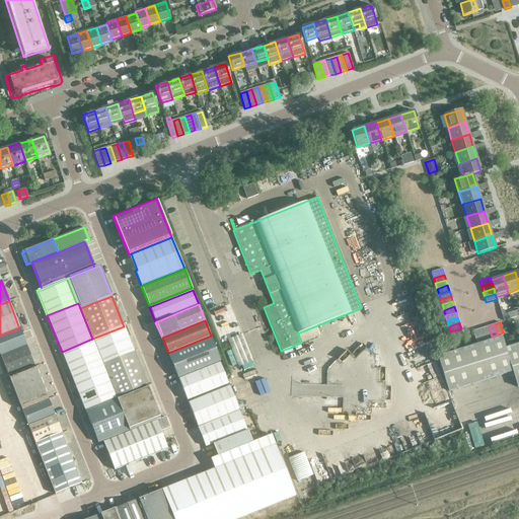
[(487,338),(492,337),(489,325),(484,327),(487,338)]
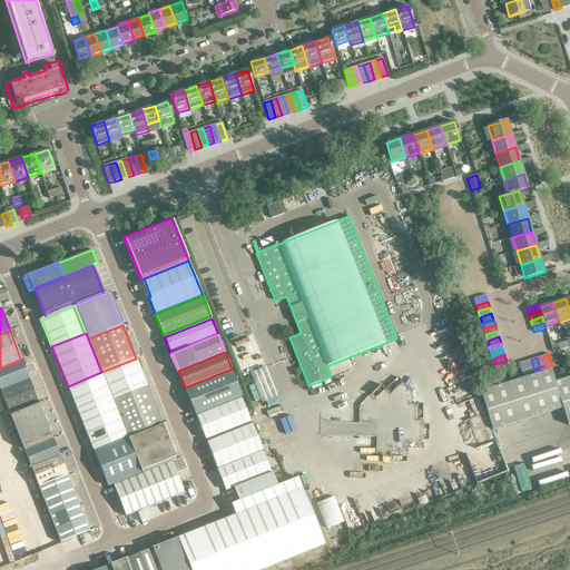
[(101,372),(112,400),(147,385),(136,359),(101,372)]
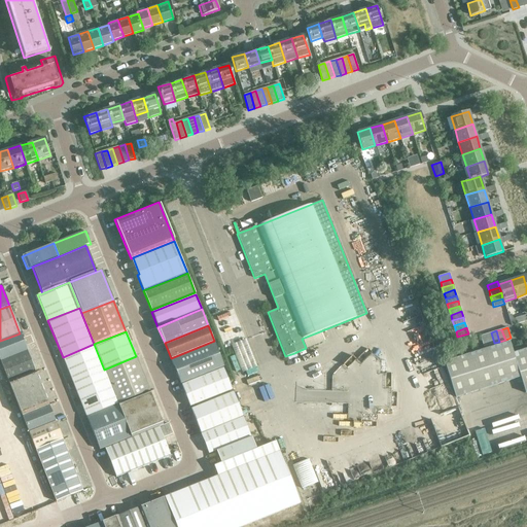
[(489,345),(494,343),(491,332),(486,335),(489,345)]
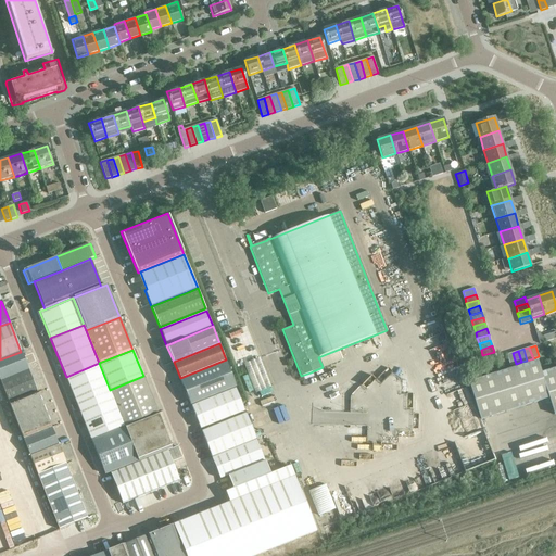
[(0,380),(0,381),(28,370),(21,352),(0,359),(0,380)]
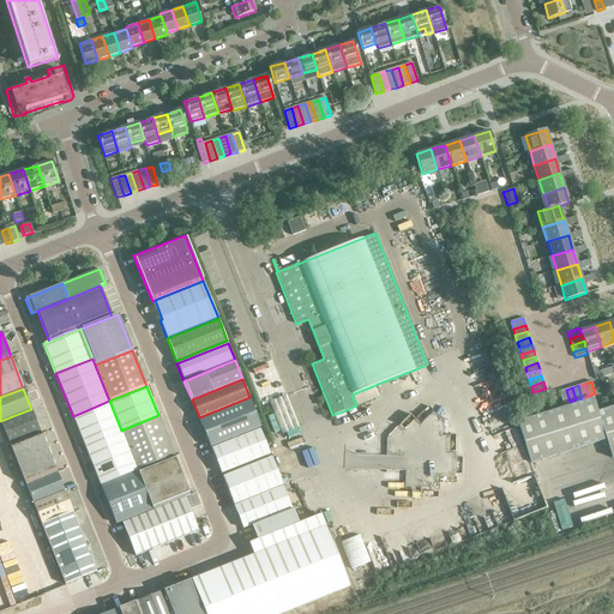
[(547,395),(546,389),(533,392),(535,398),(547,395)]
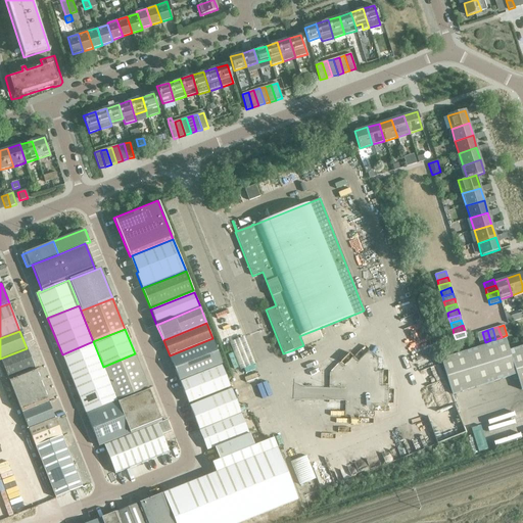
[(479,344),(485,342),(482,332),(476,333),(479,344)]
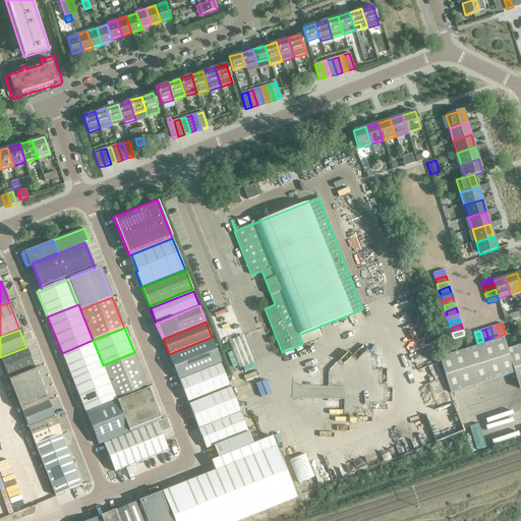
[(520,344),(507,349),(503,338),(439,358),(450,393),(514,372),(519,389),(520,387),(520,344)]
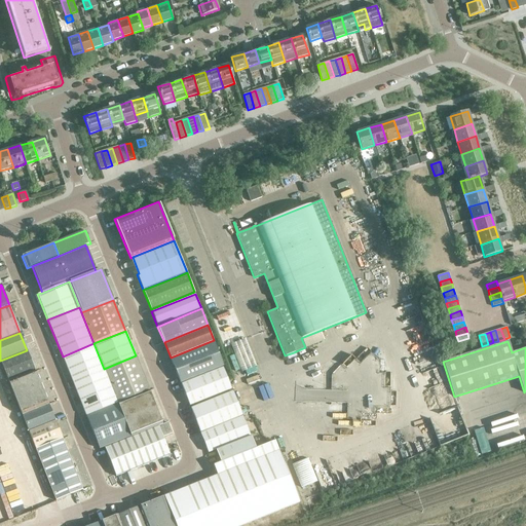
[(171,360),(180,383),(223,366),(214,342),(171,360)]
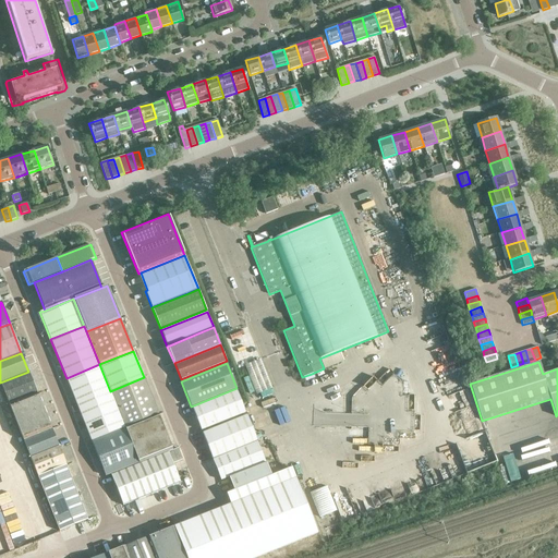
[(110,391),(99,364),(67,378),(76,404),(110,391)]
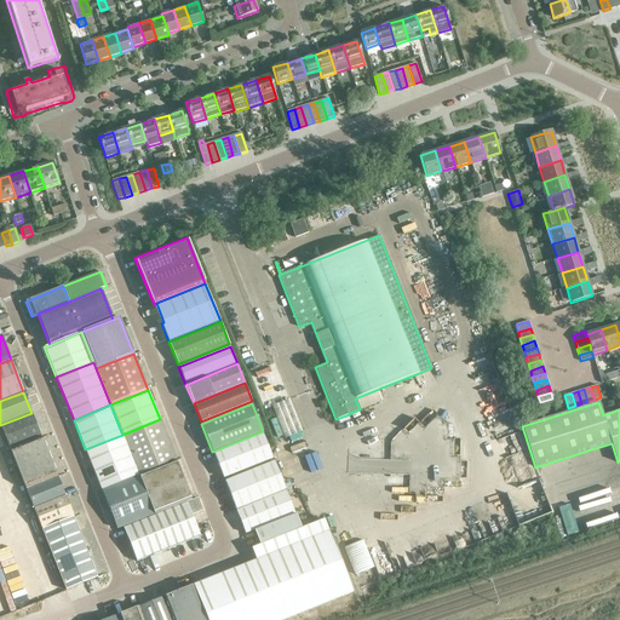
[(41,437),(32,413),(0,425),(10,451),(41,437)]
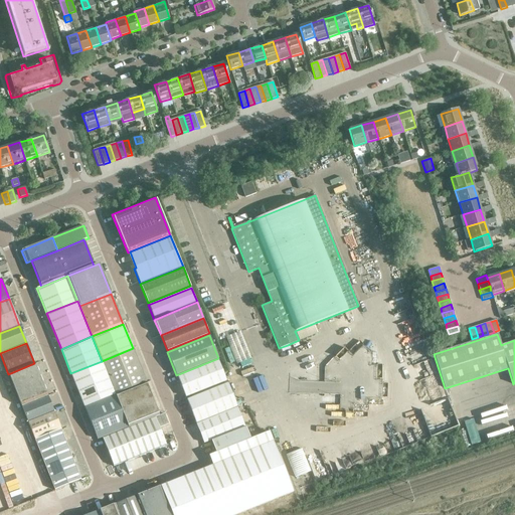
[(235,362),(230,347),(224,350),(229,364),(235,362)]
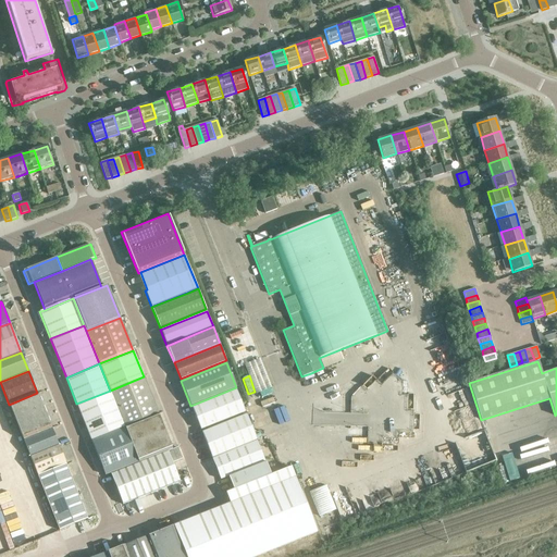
[(158,412),(144,376),(110,391),(124,426),(158,412)]
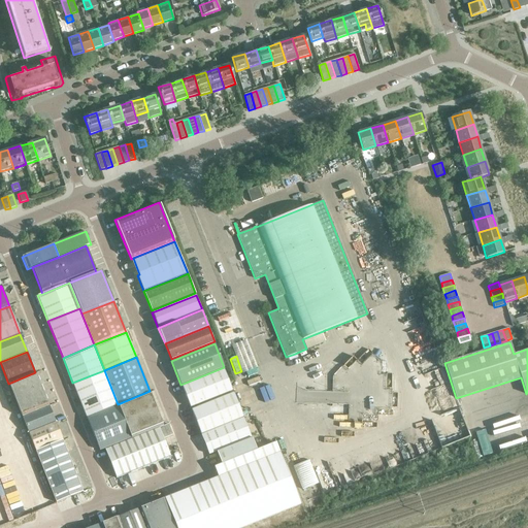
[(245,372),(248,377),(257,373),(256,368),(245,372)]
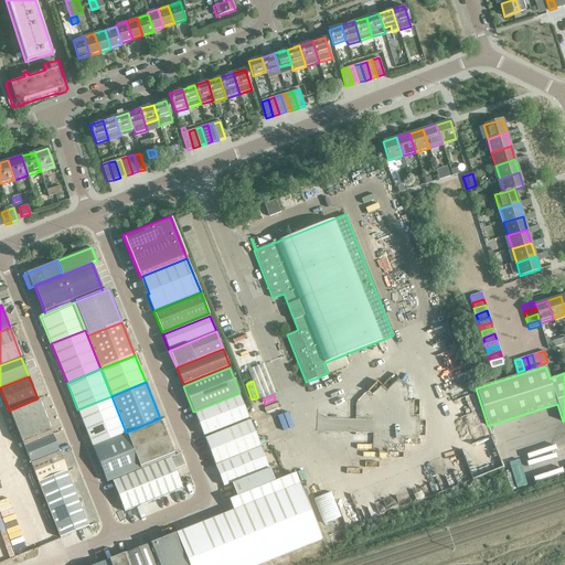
[(203,436),(248,417),(240,395),(194,413),(203,436)]
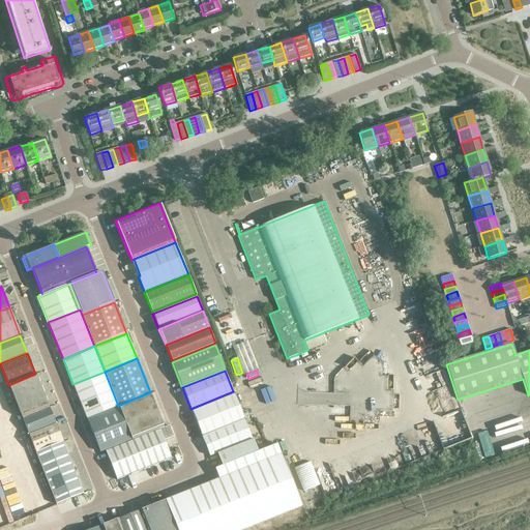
[(105,372),(72,384),(87,419),(118,406),(105,372)]
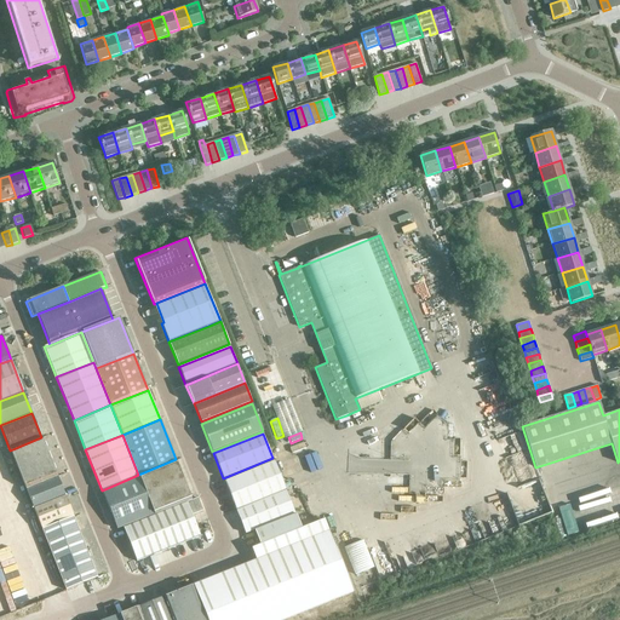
[(41,437),(10,451),(27,491),(57,477),(41,437)]
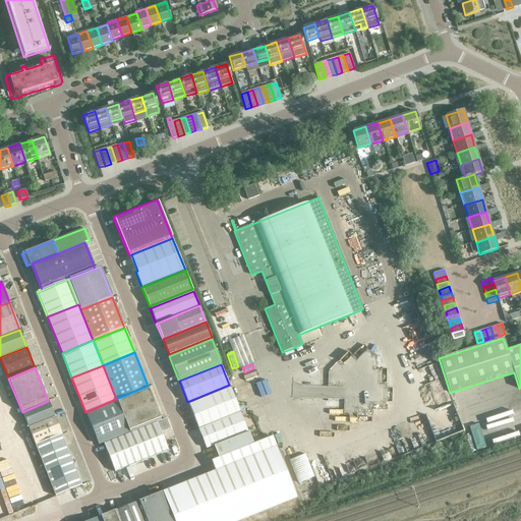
[(161,419),(148,386),(116,399),(129,432),(161,419)]
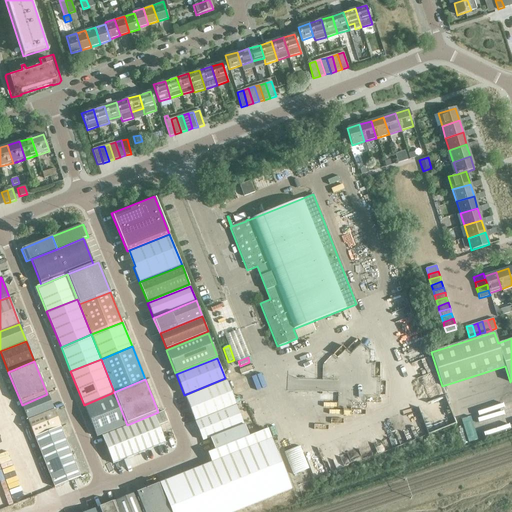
[(186,398),(195,421),(204,417),(236,404),(227,381),(186,398)]
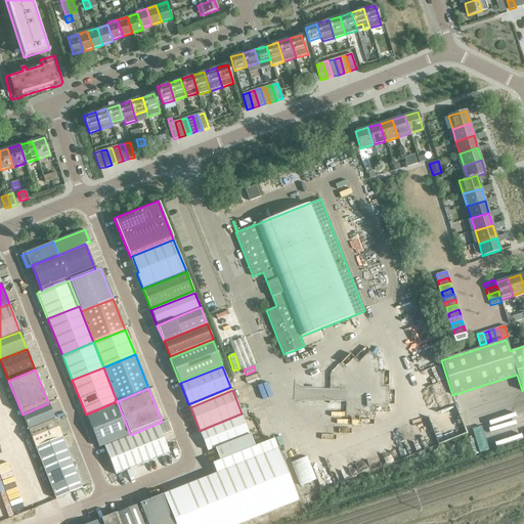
[(117,401),(86,415),(99,447),(130,435),(117,401)]
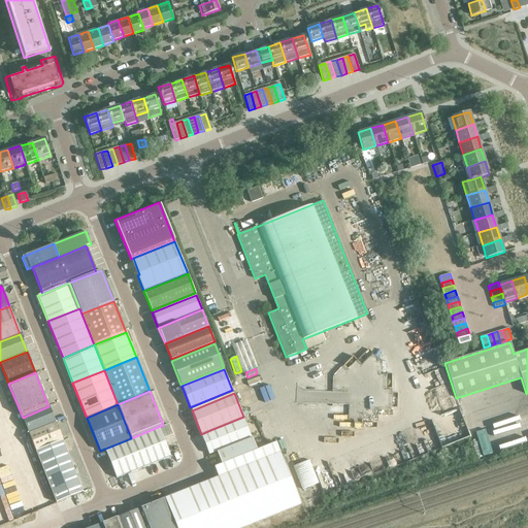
[(56,423),(48,406),(23,418),(29,434),(56,423)]
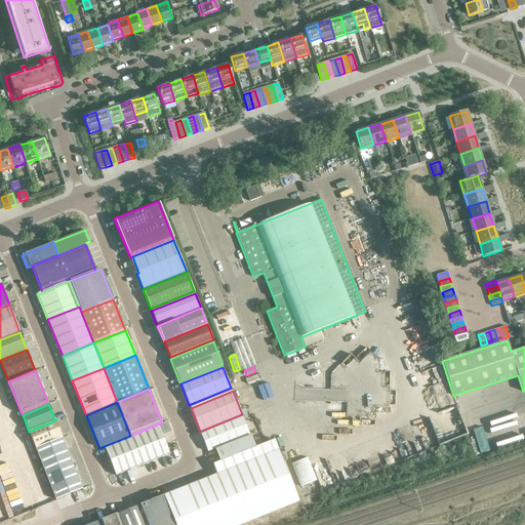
[(200,433),(208,451),(250,435),(242,415),(200,433)]
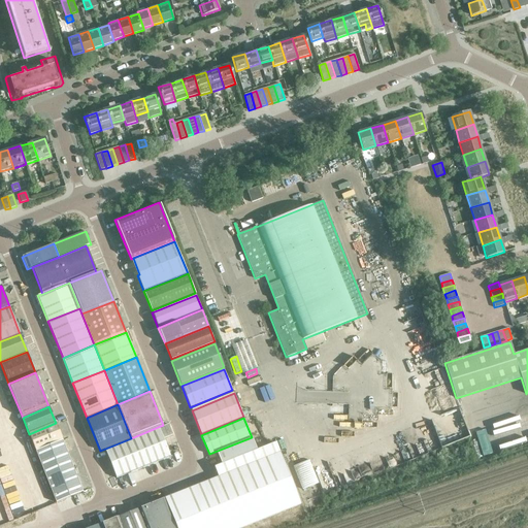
[(56,423),(29,434),(36,451),(63,440),(56,423)]
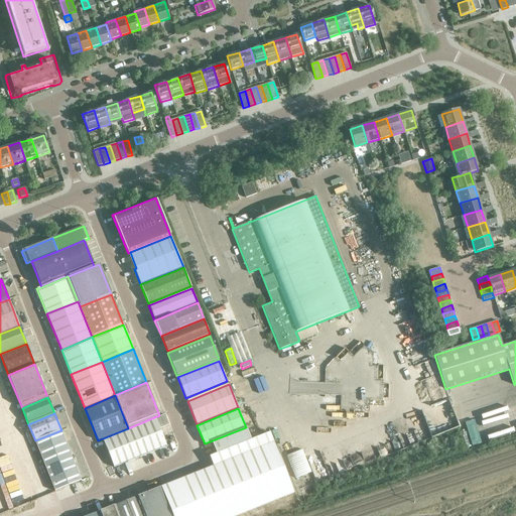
[(155,418),(128,428),(140,457),(166,446),(159,428),(168,424),(163,414),(155,418)]
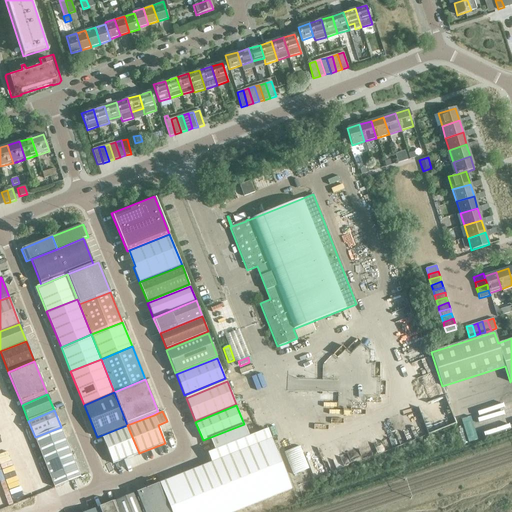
[(139,453),(127,425),(102,436),(113,464),(139,453)]
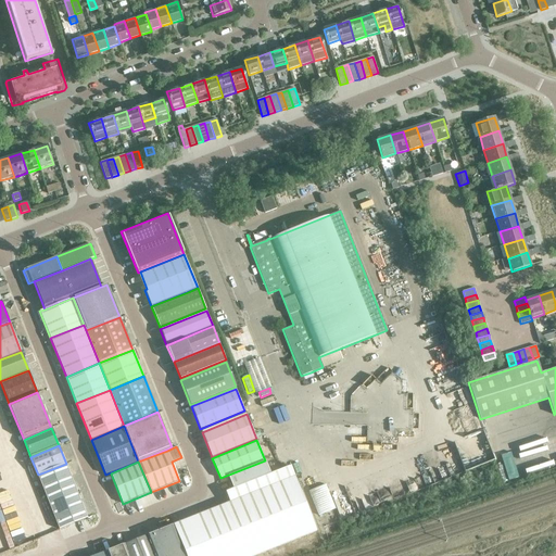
[(234,489),(270,475),(266,462),(228,477),(234,489)]
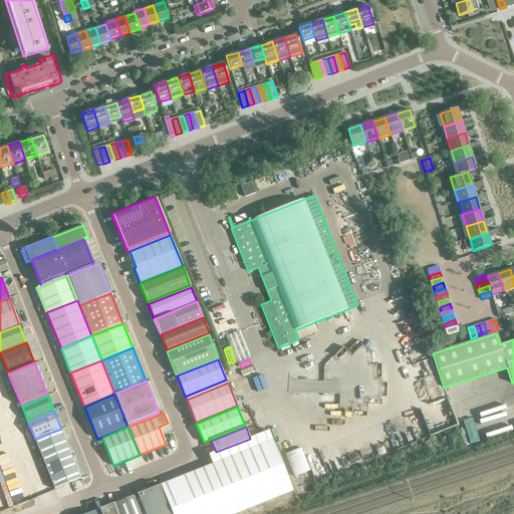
[(61,429),(35,439),(34,439),(54,489),(81,479),(61,429)]
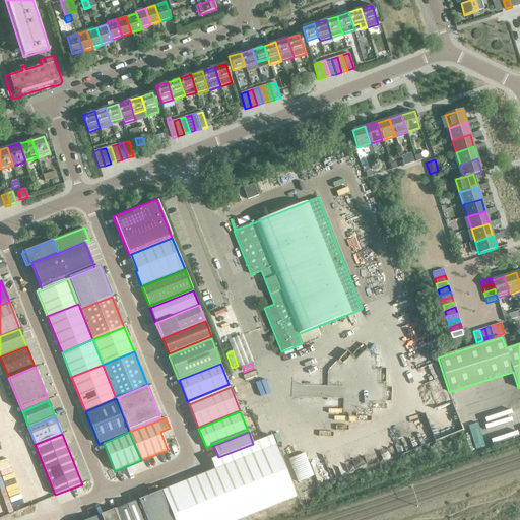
[(253,444),(218,457),(210,460),(214,470),(198,476),(163,491),(167,501),(174,519),(237,519),(271,506),(297,497),(276,446),(271,436),(253,444)]
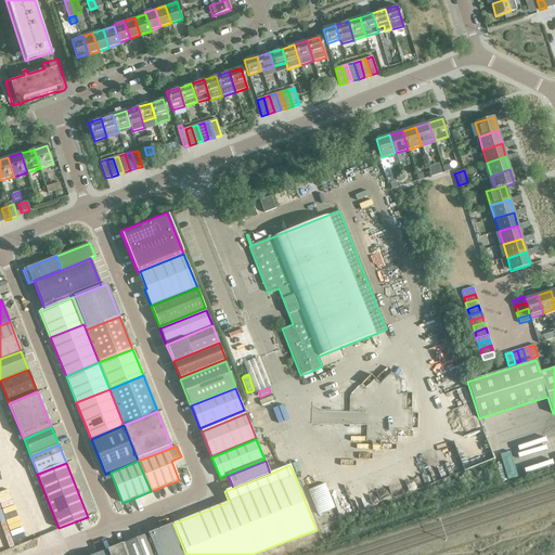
[(324,483),(308,490),(318,514),(334,507),(324,483)]
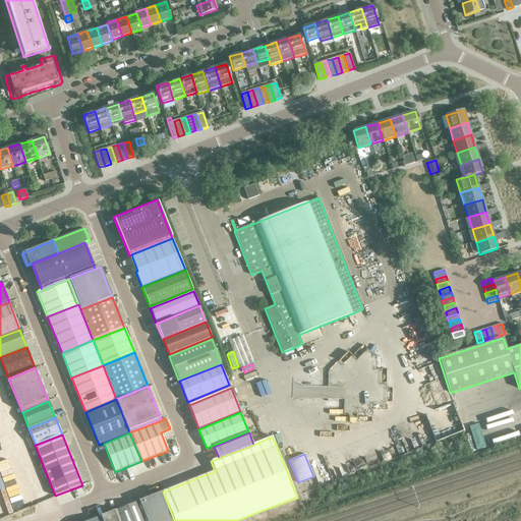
[(137,502),(145,520),(174,520),(167,502),(163,491),(137,502)]
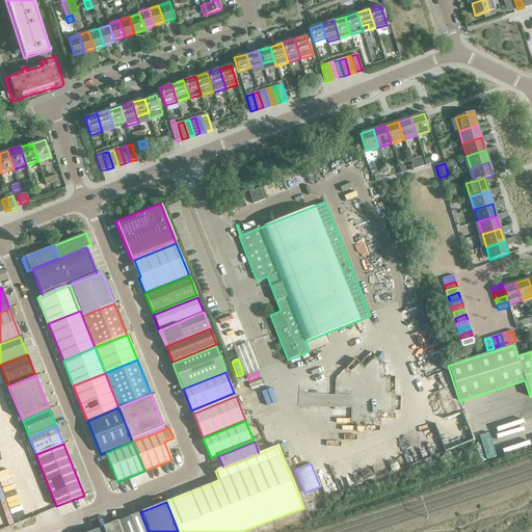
[(28,507),(9,514),(11,521),(30,514),(28,507)]
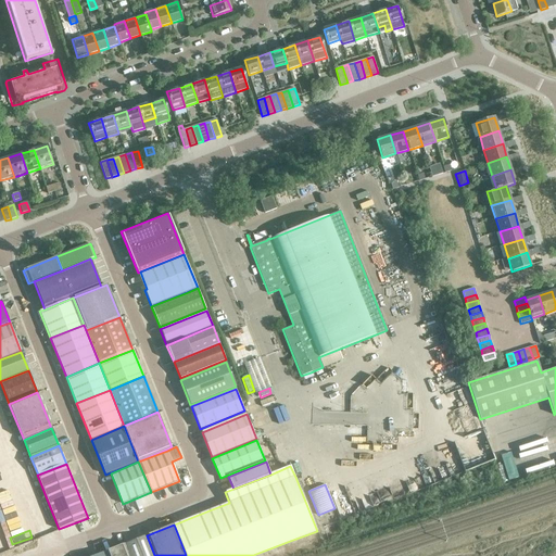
[(154,555),(147,535),(125,544),(129,555),(154,555)]
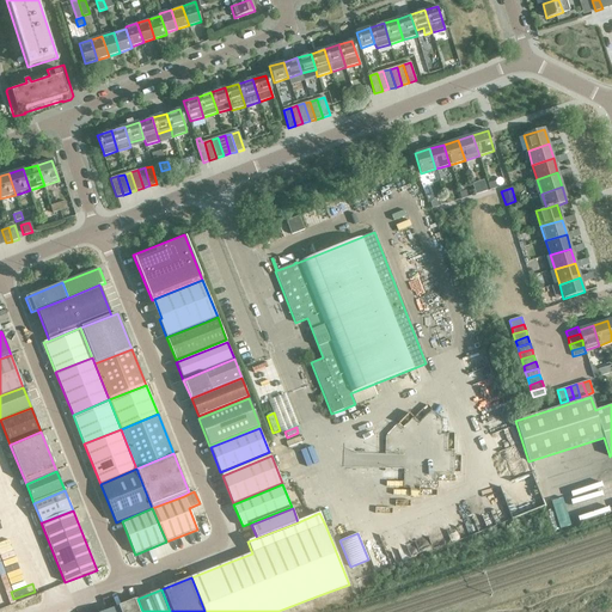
[(116,607),(117,611),(141,611),(138,599),(116,607)]
